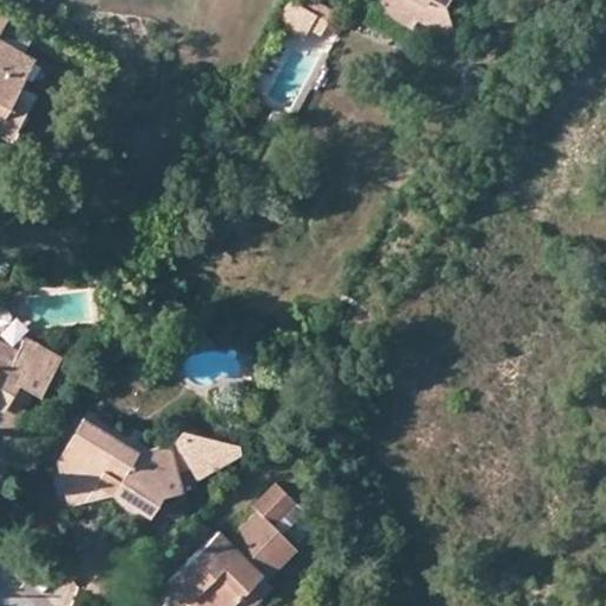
[(315,18),(324,0),(291,0),(290,4),(315,18)]
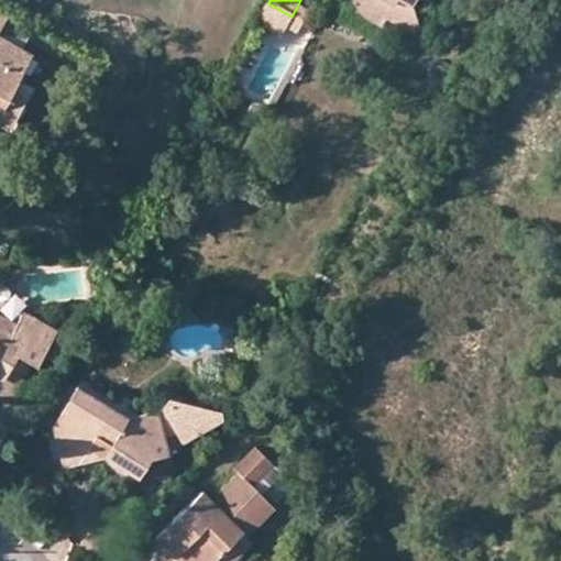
[(329,0),(331,12),(345,8),(348,1),(344,0),(329,0)]
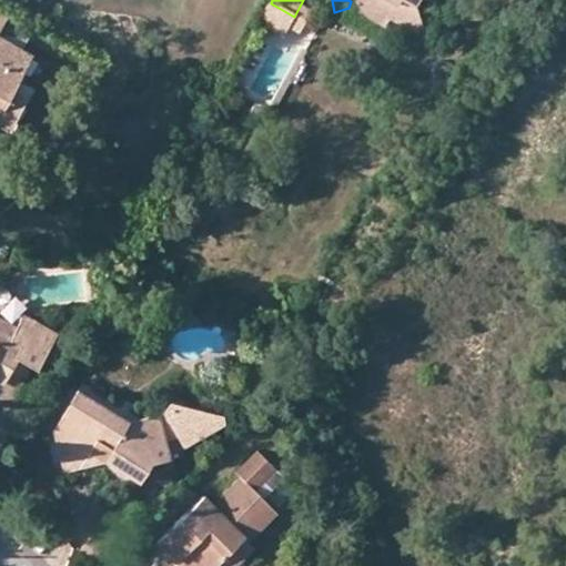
[(420,0),(347,0),(351,1),(349,8),(386,27),(390,21),(422,38),(415,8),(420,0)]
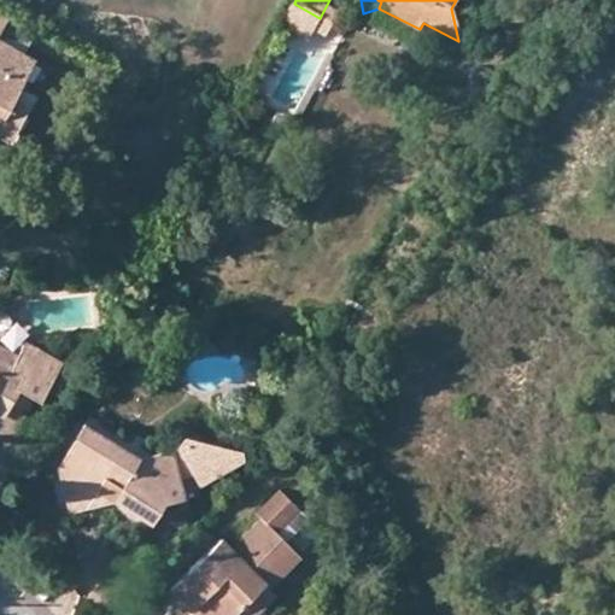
[(35,62),(0,42),(0,111),(9,117),(35,62)]
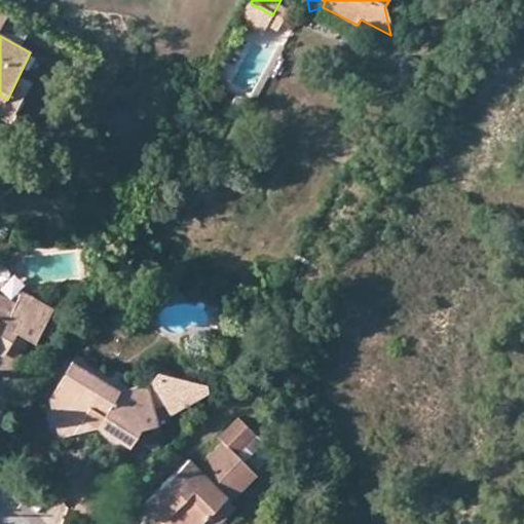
[(0,306),(0,351),(3,353),(0,359),(0,373),(9,379),(31,339),(38,341),(55,309),(27,291),(21,298),(15,296),(13,299),(12,302),(17,304),(13,312),(0,306)]
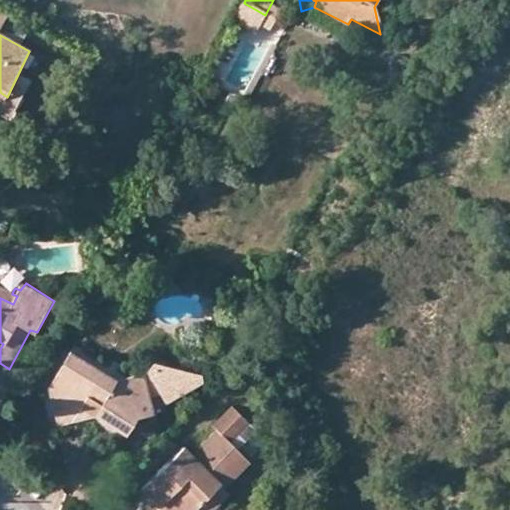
[(0,284),(0,298),(13,304),(17,296),(12,294),(13,291),(0,284)]
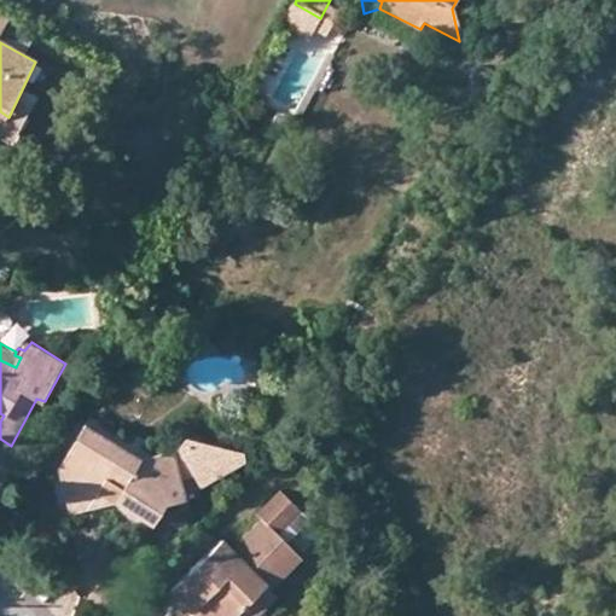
[(96,490),(115,503),(152,524),(166,505),(185,499),(174,453),(143,460),(86,426),(58,469),(60,477),(75,475),(80,492),(96,490)]
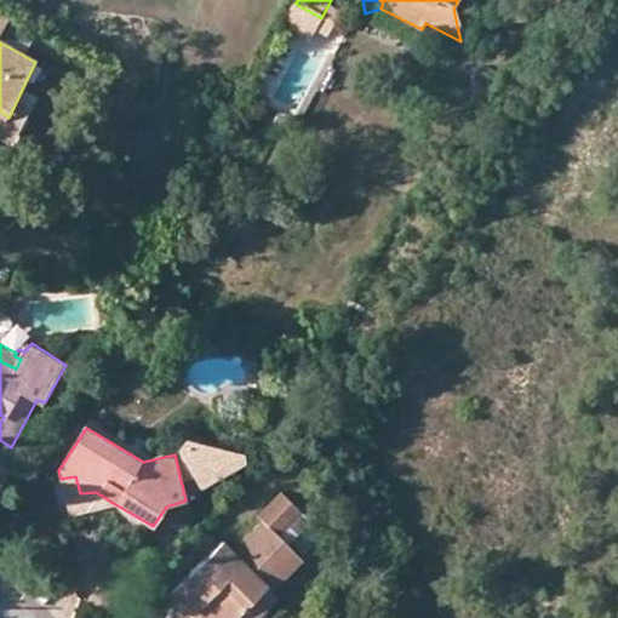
[(72,515),(115,504),(96,492),(80,493),(75,476),(61,479),(72,515)]
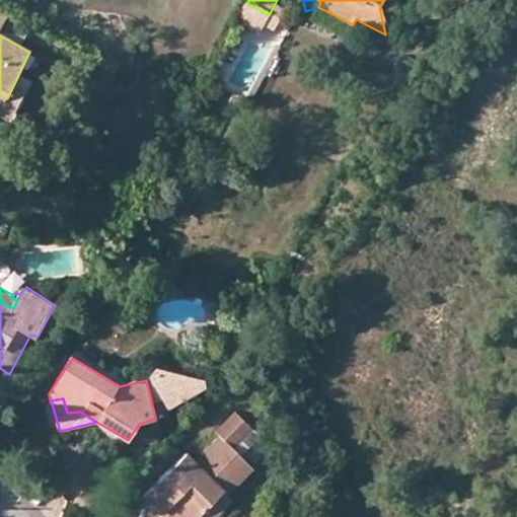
[(250,434),(237,443),(252,465),(266,456),(250,434)]
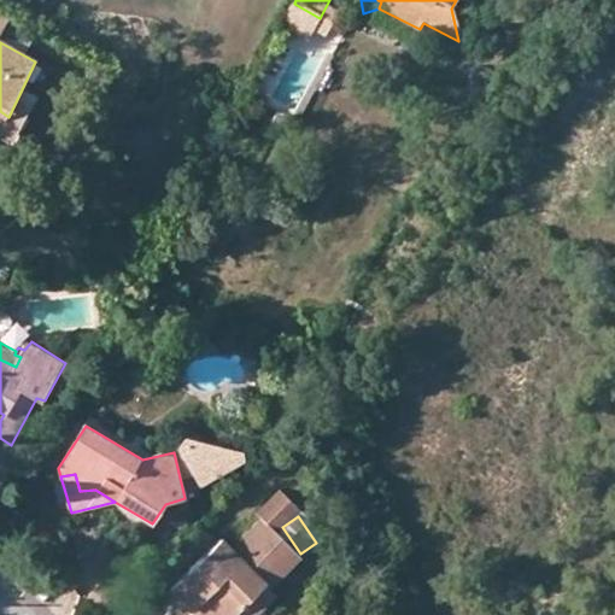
[(174,591),(198,614),(236,614),(252,601),(265,614),(280,599),(273,591),(304,561),(262,519),(233,549),(224,540),(174,591)]
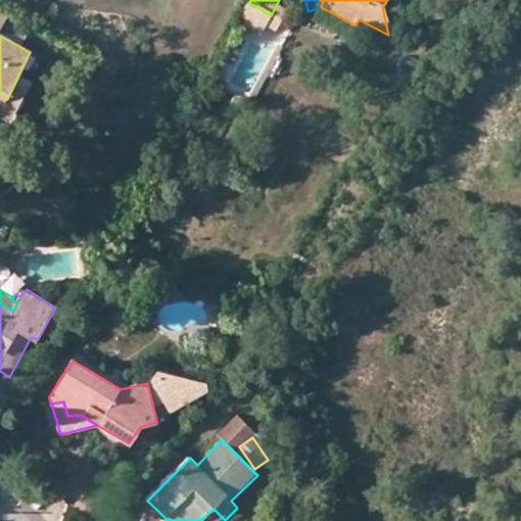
[(214,509),(200,520),(225,520),(214,509)]
